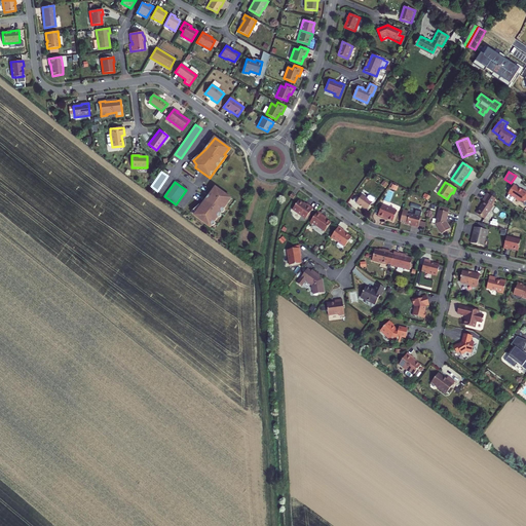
[(522,191),(514,185),(513,188),(511,188),(510,190),(511,191),(509,194),(506,198),(513,202),(516,198),(521,202),(522,200),(525,202),(525,200),(525,192),(523,190),(522,191)]
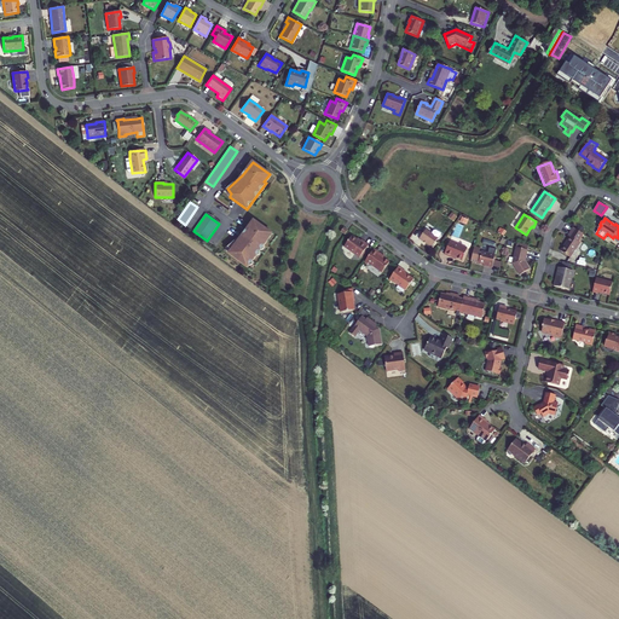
[(243,233),(227,247),(232,252),(231,254),(230,255),(248,268),(267,242),(265,239),(271,232),(254,220),(243,233)]
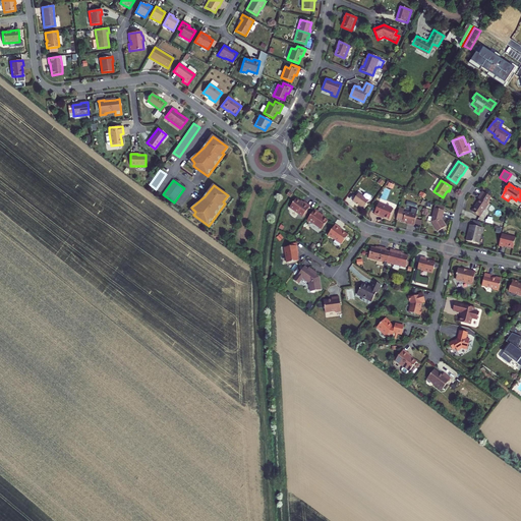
[(479,199),(472,212),(480,217),(487,205),(486,204),(491,197),(489,196),(485,193),(482,191),(478,198),(479,199)]
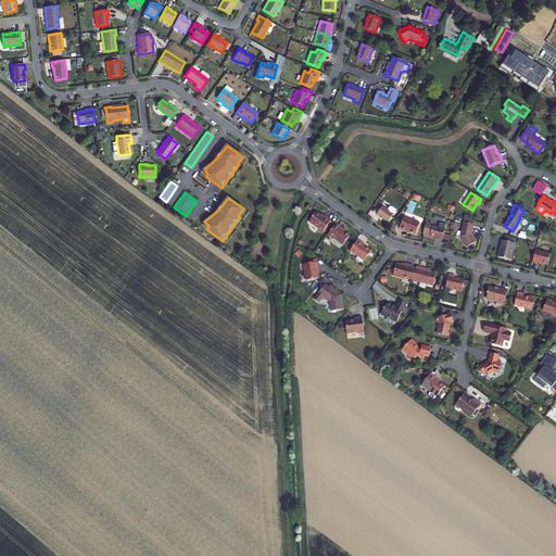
[(388,223),(394,214),(396,211),(395,210),(392,206),(390,207),(388,210),(383,206),(377,215),(380,217),(388,223)]
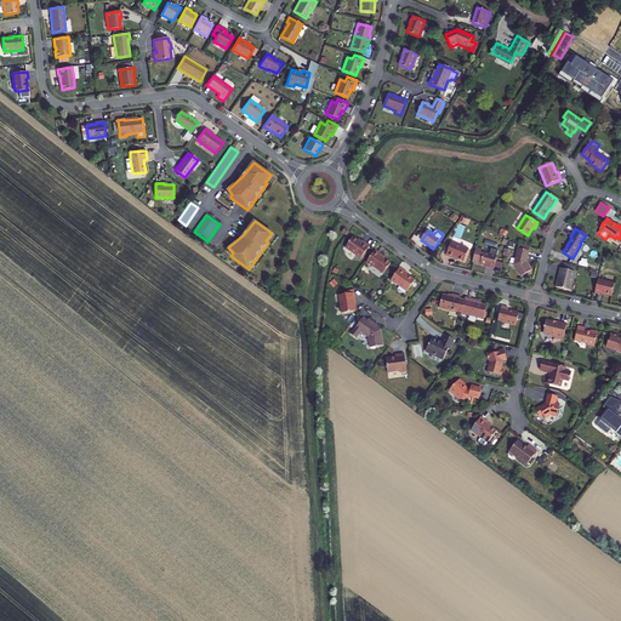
[(360,258),(370,246),(363,241),(362,243),(353,237),(345,248),(360,258)]
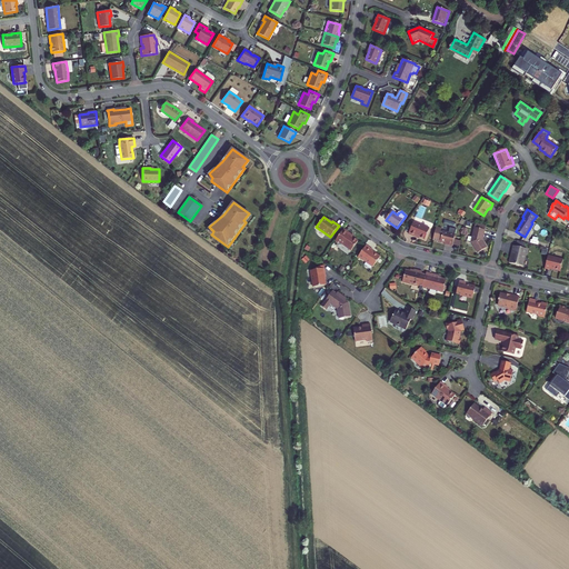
[(430,228),(413,221),(409,235),(416,237),(417,236),(425,240),(430,228)]
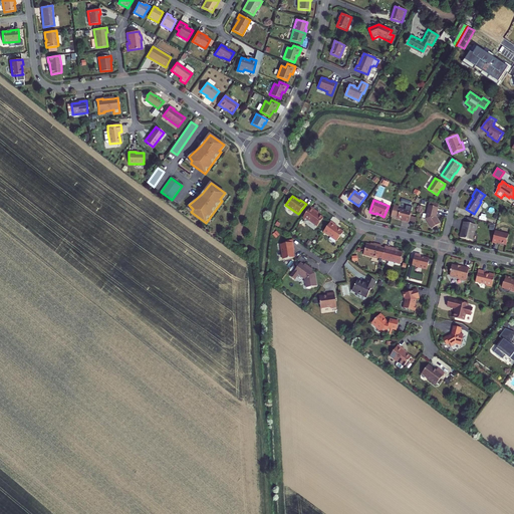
[(405,222),(409,223),(409,221),(410,217),(411,212),(412,207),(407,206),(406,210),(400,209),(400,210),(398,210),(399,207),(394,205),(391,217),(405,221),(405,222)]
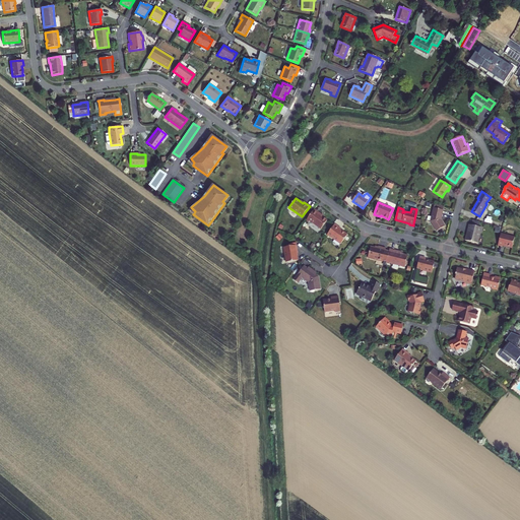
[(443,210),(434,208),(431,221),(437,232),(445,226),(441,218),(441,217),(442,217),(443,210)]
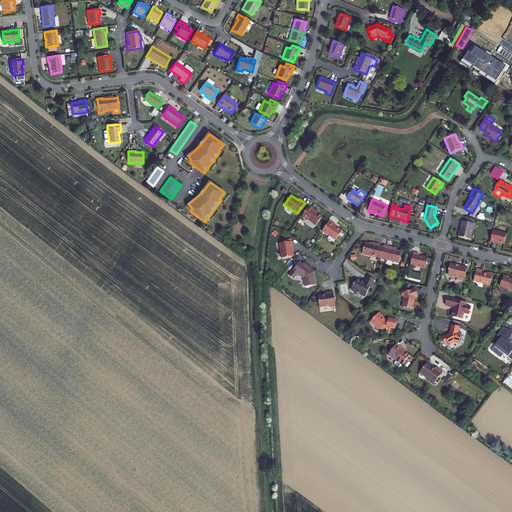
[(316,211),(309,206),(301,217),(304,219),(305,218),(316,226),(322,217),(316,212),(316,211)]
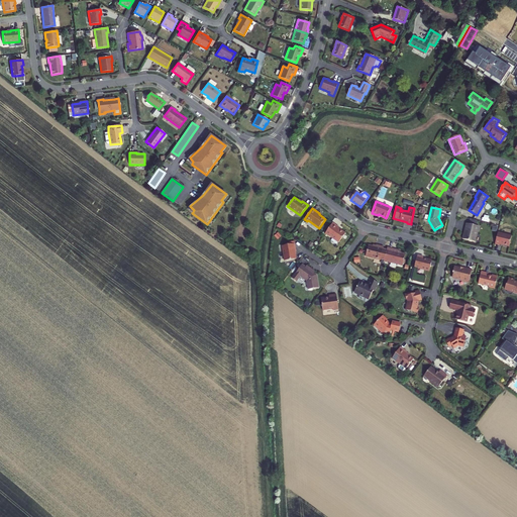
[(338,227),(332,223),(324,234),(326,235),(327,234),(338,242),(345,233),(338,228),(338,227)]
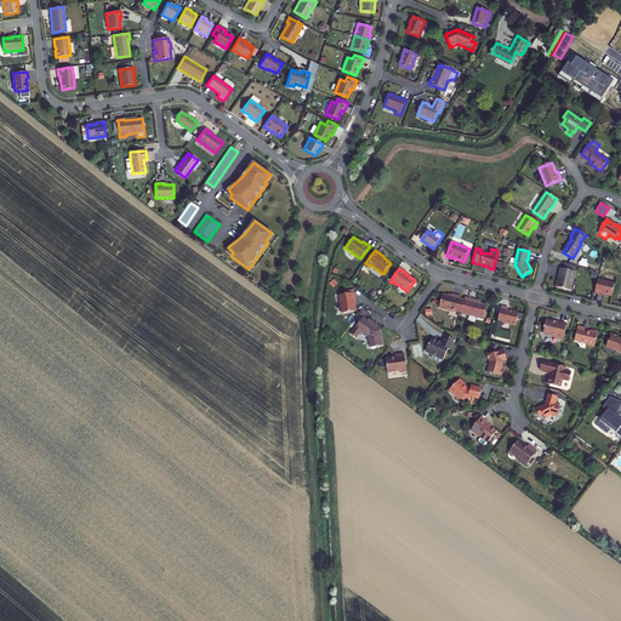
[(575,272),(560,268),(558,278),(559,278),(557,288),(570,291),(573,281),(575,272)]
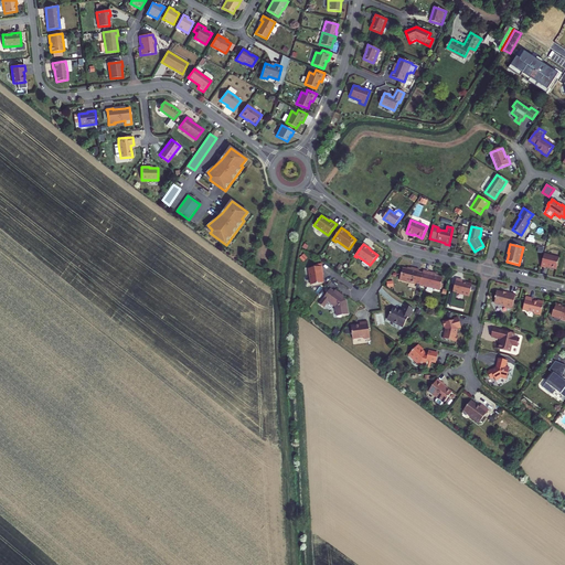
[(560,257),(544,254),(541,267),(546,268),(546,267),(556,269),(560,257)]
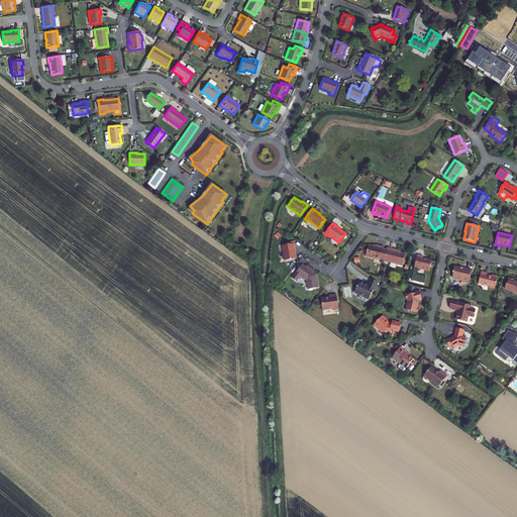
[(295,243),(282,246),(285,261),(296,260),(295,252),(295,251),(296,251),(295,243)]
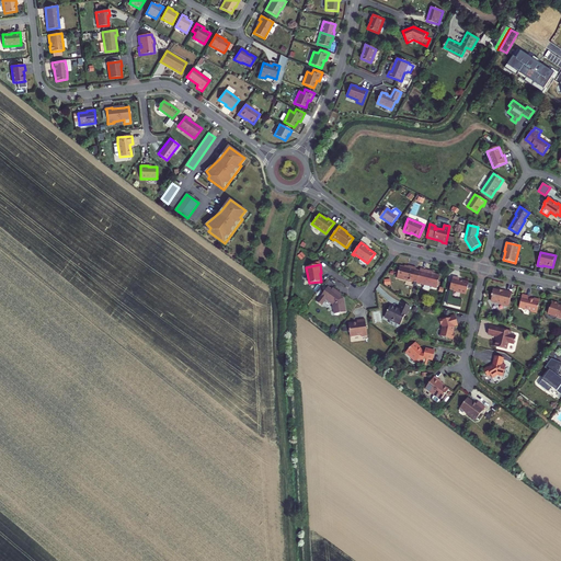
[(415,271),(416,268),(408,266),(408,268),(400,266),(397,278),(413,282),(413,281),(415,271)]
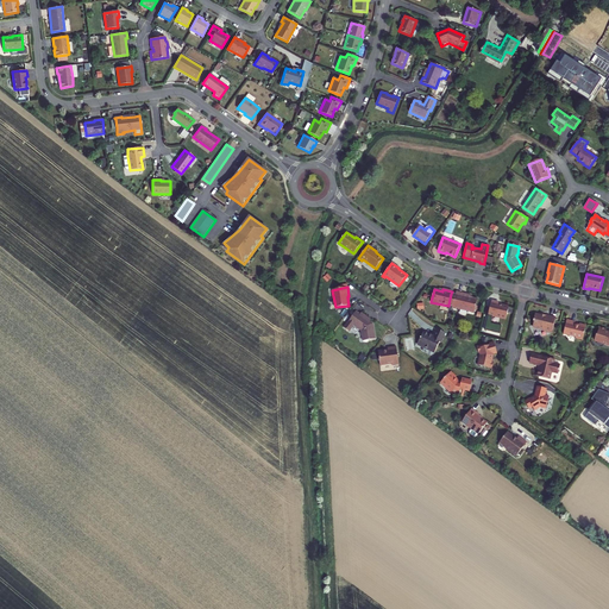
[(470,295),(456,293),(456,294),(453,306),(452,307),(475,313),(475,311),(476,306),(477,299),(470,297),(470,295)]
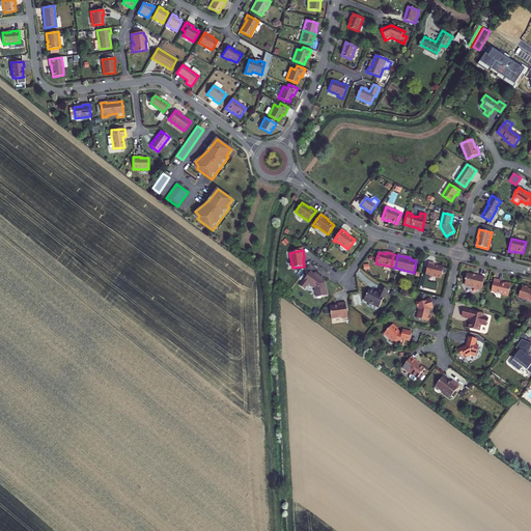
[(435,263),(428,262),(425,275),(441,279),(443,273),(447,274),(448,270),(443,269),(444,268),(435,266),(435,263)]
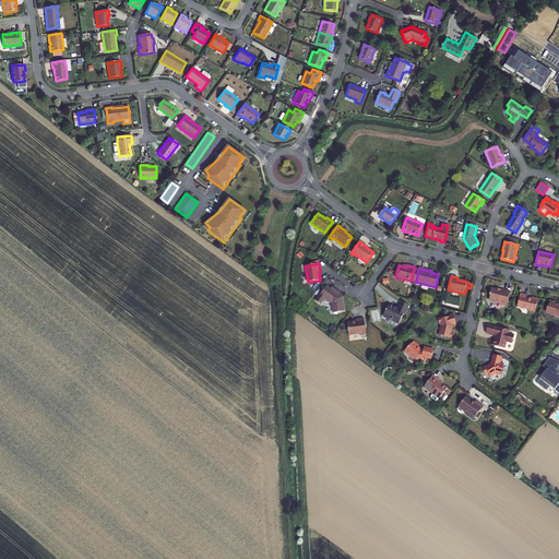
[(326,286),(320,295),(316,300),(321,305),(324,299),(332,304),(333,313),(344,311),(342,297),(340,295),(336,293),(337,292),(332,287),(331,288),(326,286)]
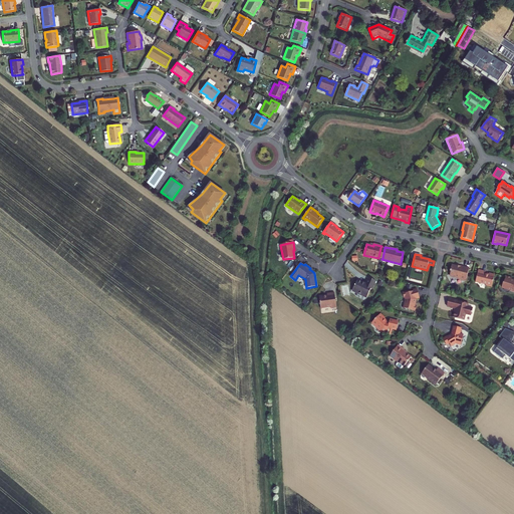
[(466,279),(469,268),(460,265),(459,267),(452,265),(450,271),(451,272),(450,276),(458,278),(459,279),(462,280),(465,278),(466,279)]
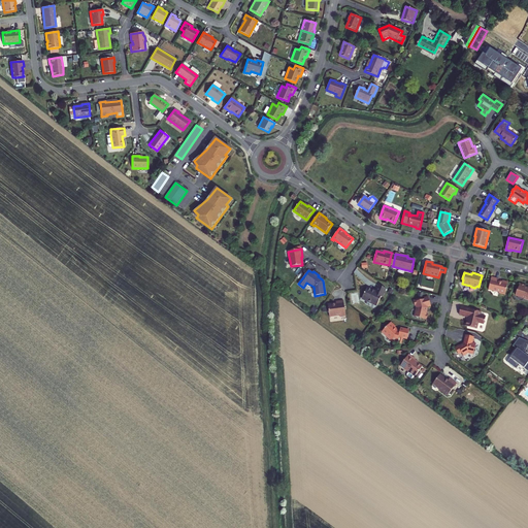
[(498,279),(491,277),(488,290),(499,292),(499,293),(505,295),(508,283),(502,281),(502,283),(498,282),(498,279)]
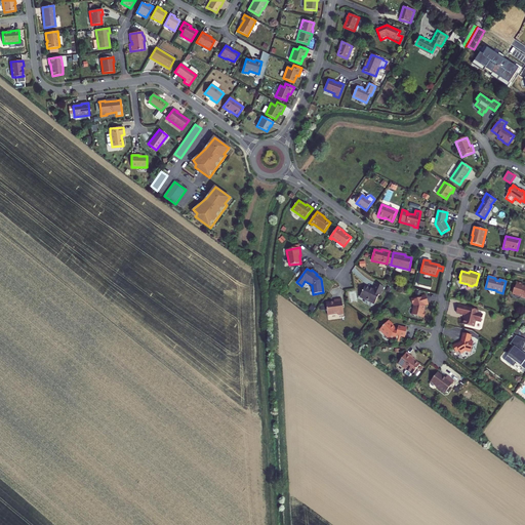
[(524,298),(524,286),(522,285),(523,284),(517,282),(515,288),(514,288),(513,292),(514,293),(521,296),(521,297),(524,298)]
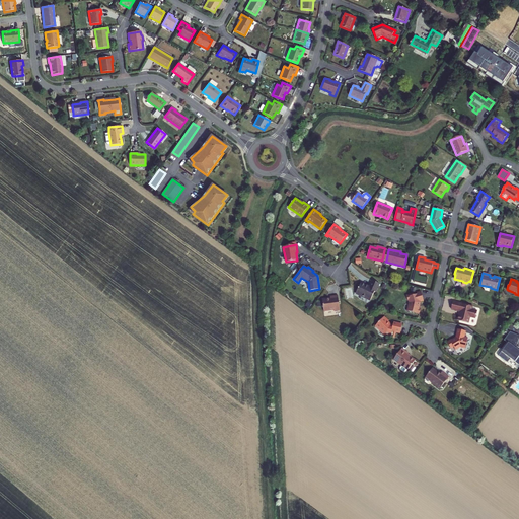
[(361,283),(356,293),(370,300),(375,292),(376,292),(379,284),(373,281),(369,287),(366,286),(366,285),(361,283)]
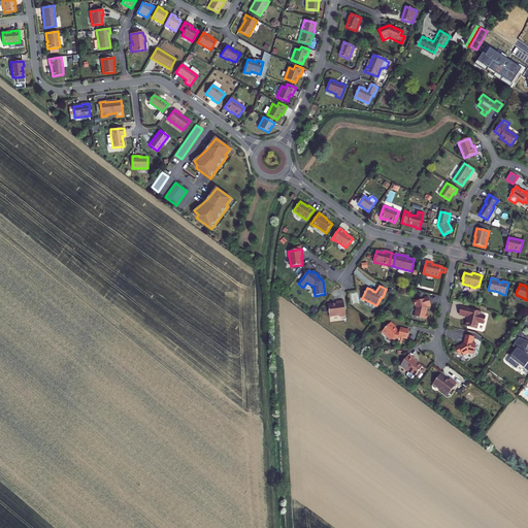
[(422,299),(414,301),(415,306),(417,306),(417,308),(415,317),(424,319),(427,319),(428,315),(426,315),(427,311),(426,311),(427,307),(427,306),(430,305),(429,298),(425,299),(422,300),(422,299)]
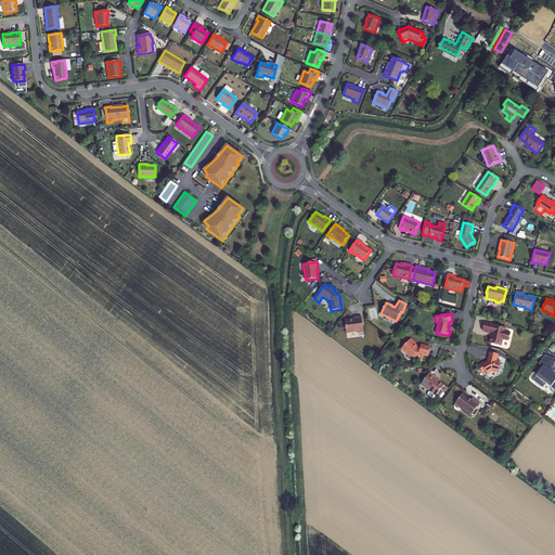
[(350,319),(345,320),(346,333),(357,332),(358,333),(363,332),(361,317),(353,318),(353,319),(350,320),(350,319)]
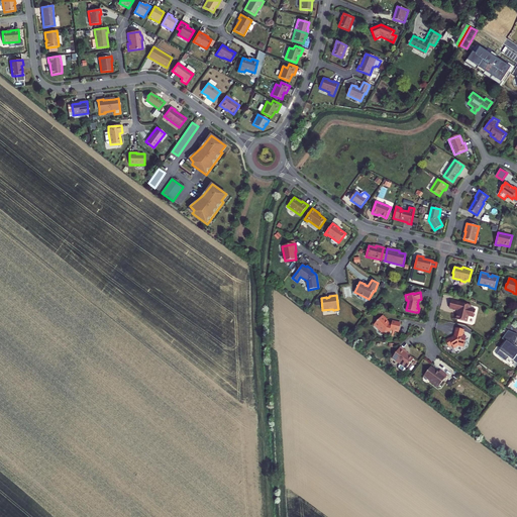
[(471,306),(451,301),(449,308),(454,309),(454,310),(457,311),(458,311),(457,314),(456,314),(455,319),(467,322),(469,316),(474,317),(476,310),(471,309),(471,306)]
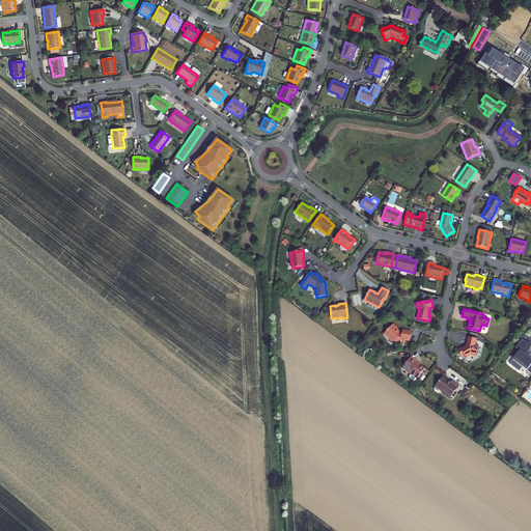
[(393,325),(385,333),(394,342),(402,344),(404,339),(410,340),(412,333),(402,331),(402,333),(397,332),(396,331),(396,330),(397,329),(393,325)]
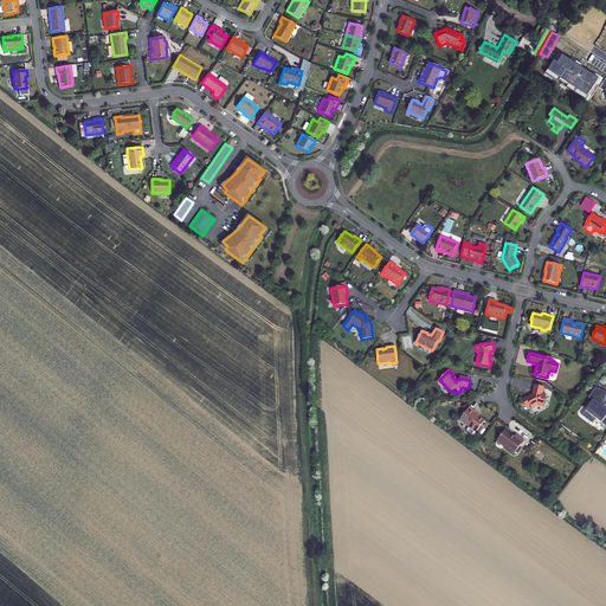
[(535,385),(533,394),(528,398),(527,397),(522,400),(526,406),(528,406),(530,405),(532,408),(537,405),(543,407),(547,395),(542,394),(543,387),(535,385)]
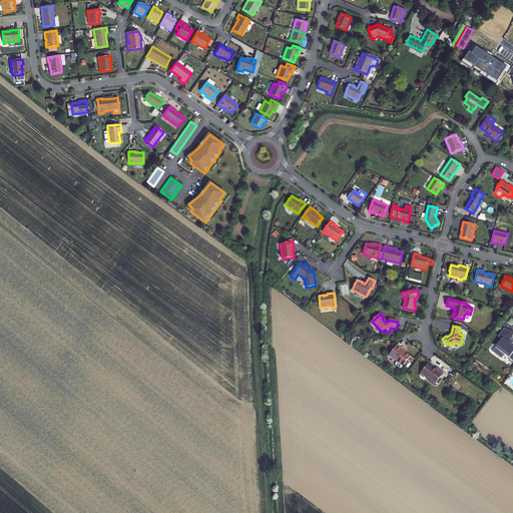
[(512,335),(512,331),(504,328),(498,336),(502,339),(493,352),(502,359),(505,355),(512,360),(512,346),(512,345),(512,343),(512,342),(510,342),(512,335)]
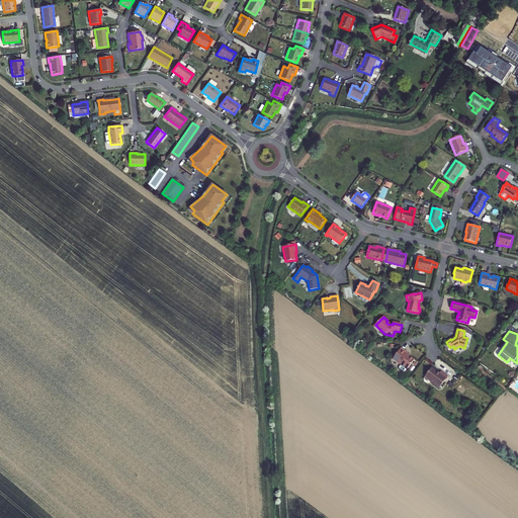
[(401,348),(393,359),(402,365),(400,367),(400,369),(405,372),(407,369),(415,359),(407,354),(408,353),(401,348)]
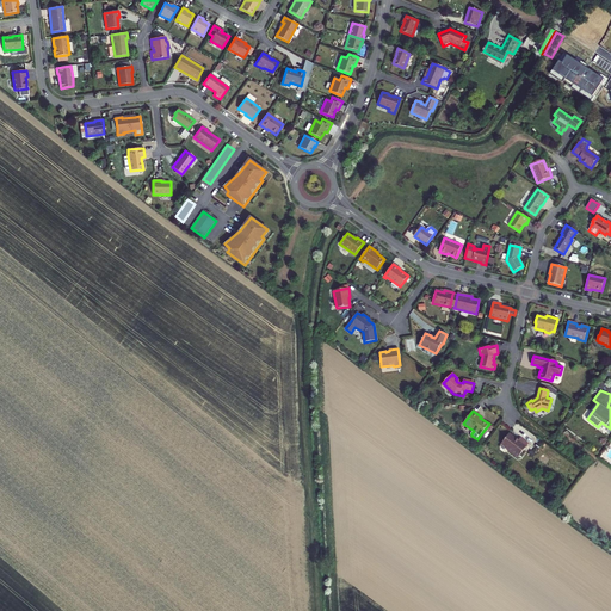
[(518,440),(508,433),(501,444),(507,449),(507,450),(516,457),(517,456),(518,457),(529,444),(520,437),(518,440)]
